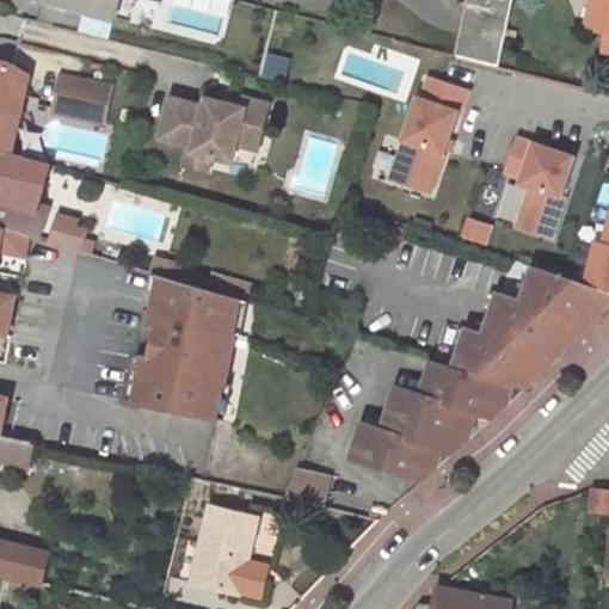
[(53,0),(114,16),(117,0),(53,0)]
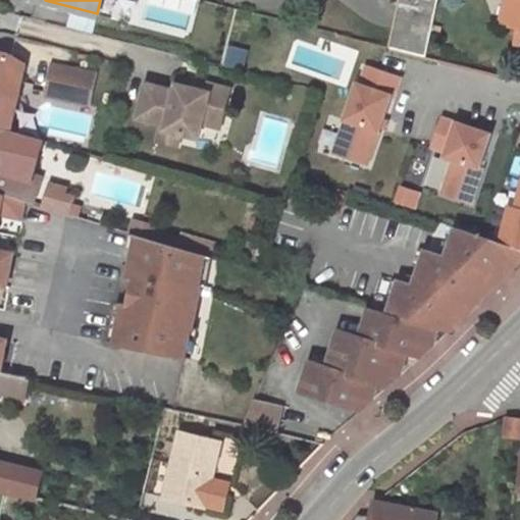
[(147,20),(191,28),(194,0),(150,0),(147,20)]
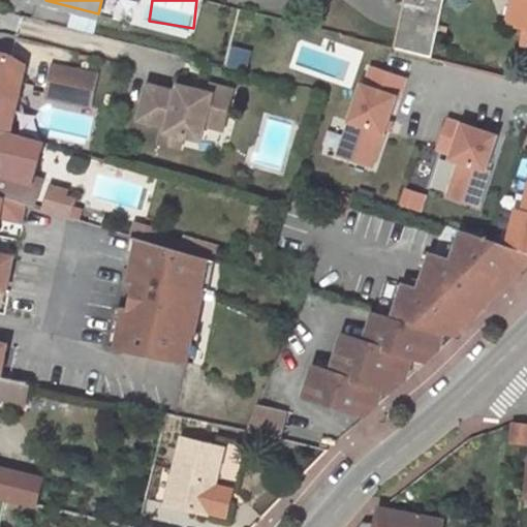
[(403,0),(392,47),(406,50),(430,56),(443,0),(403,0)]
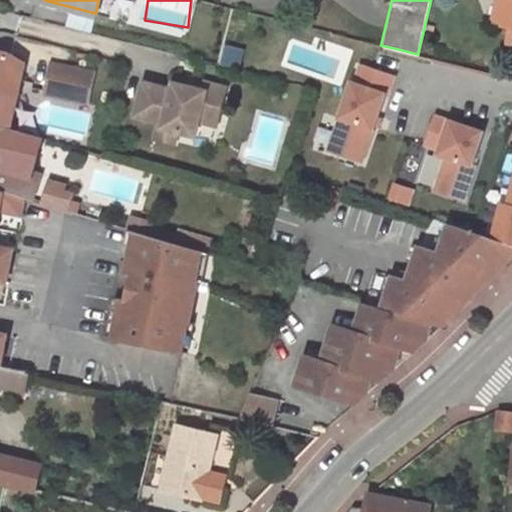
[(497,24),(503,0),(494,0),(489,22),(497,24)]
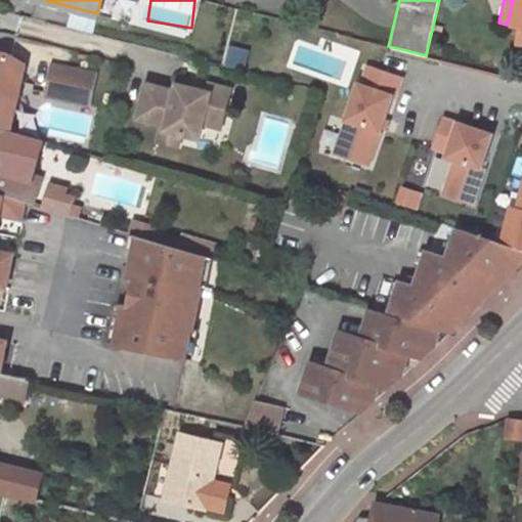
[(513,0),(507,25),(518,28),(515,42),(521,44),(521,0),(513,0)]
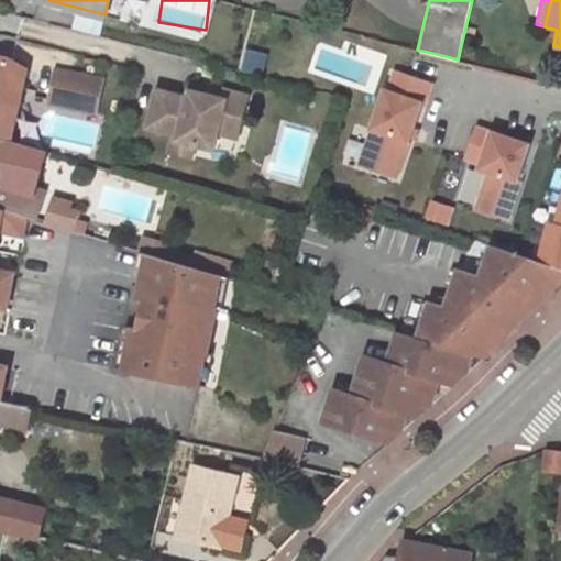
[(0,136),(10,139),(19,102),(29,67),(12,57),(3,55),(0,55),(0,136)]
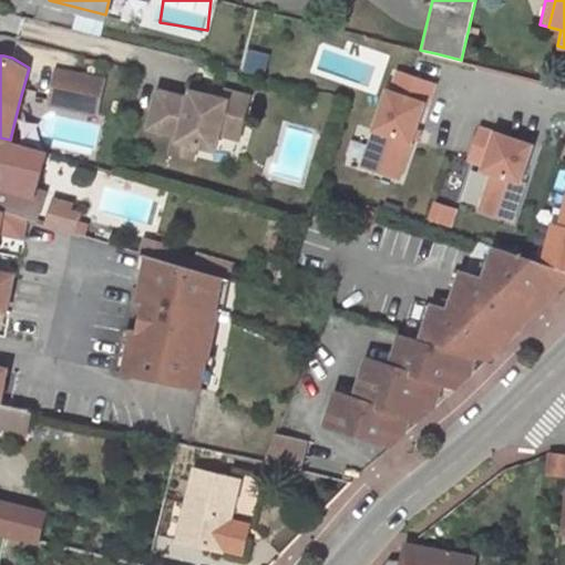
[(106,78),(57,65),(48,101),(98,112),(106,78)]
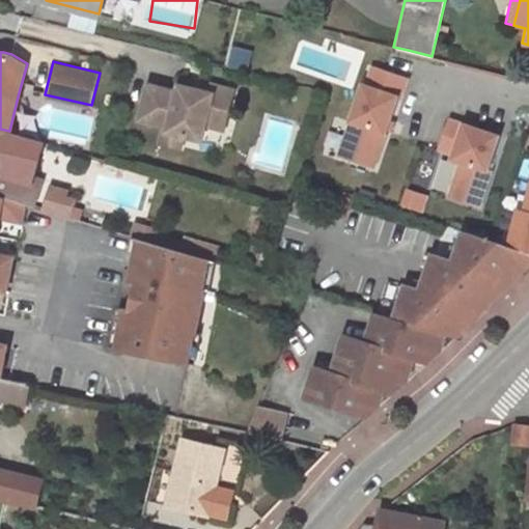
[(343,156),(372,166),(396,96),(399,98),(407,77),(372,64),(366,84),(363,83),(351,119),(356,121),(343,156)]
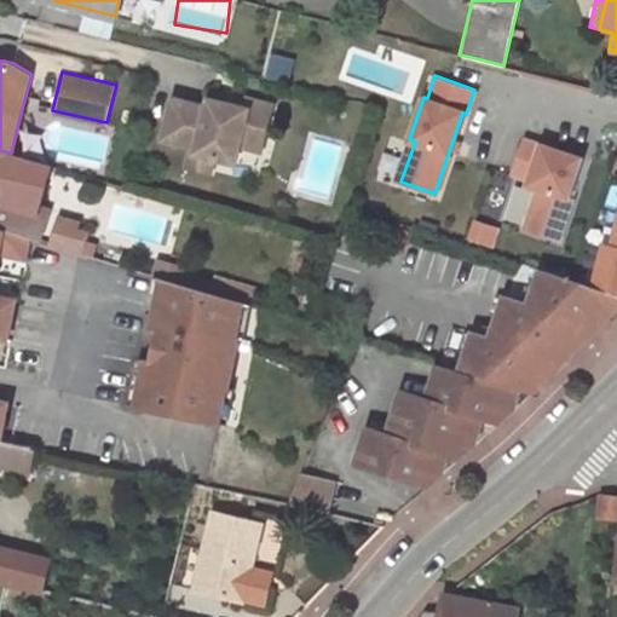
[(255,128),(270,132),(277,104),(252,97),(251,102),(241,101),(238,105),(213,99),(211,105),(179,97),(167,138),(195,145),(190,165),(212,171),(217,156),(238,162),(243,144),(251,146),(255,128)]
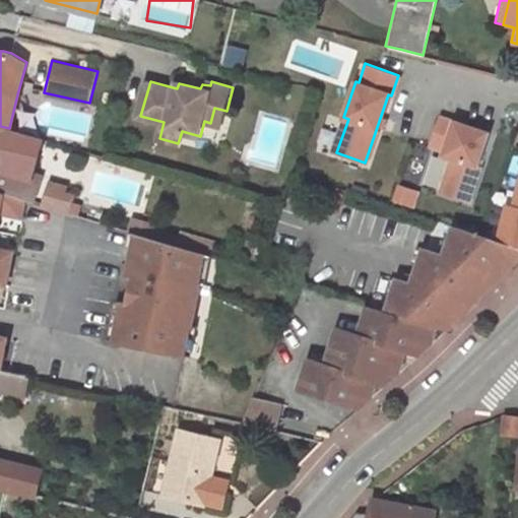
[(221,126),(227,111),(214,108),(210,123),(221,126)]
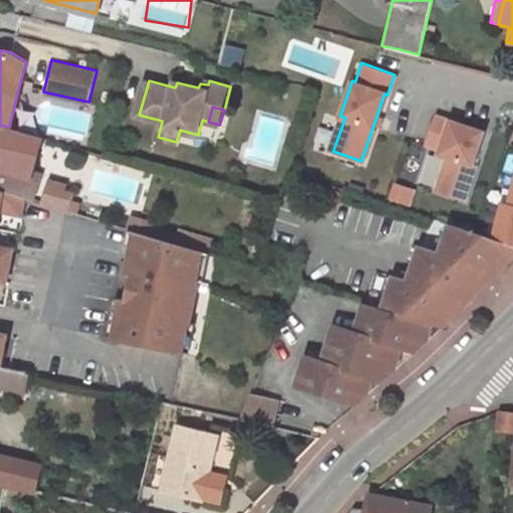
[(483,131),(436,115),(425,143),(441,148),(439,153),(447,156),(435,189),(463,198),(475,164),(472,163),(483,131)]
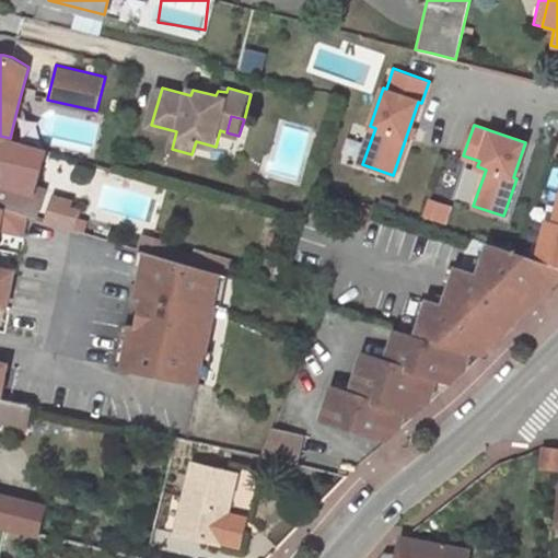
[(357,163),(362,164),(375,128),(370,126),(357,163)]
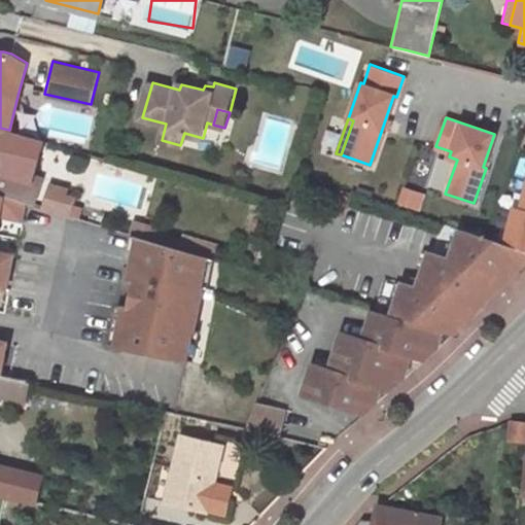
[(0,194),(12,198),(24,201),(36,205),(44,176),(35,174),(45,140),(9,130),(0,128),(0,194)]
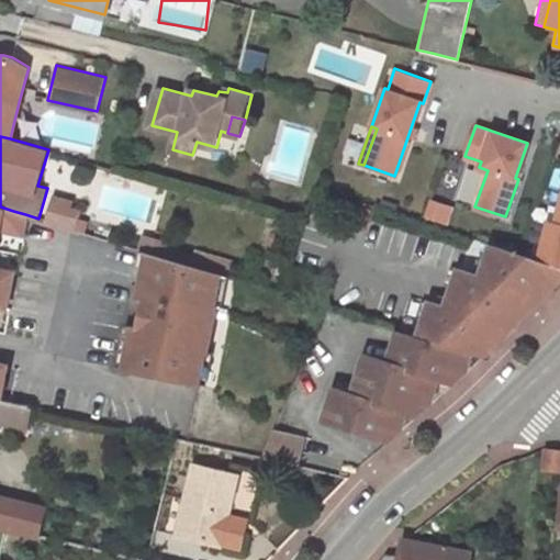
[(547,221),(538,259),(555,265),(559,266),(559,200),(555,223),(547,221)]
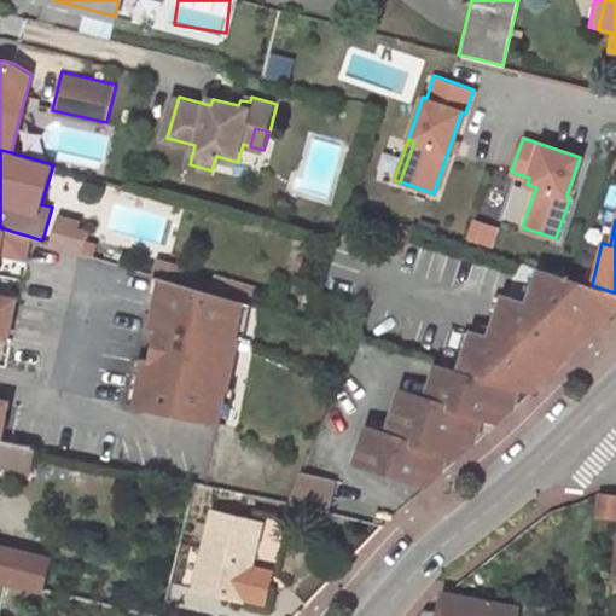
[(0,338),(6,340),(15,300),(0,296),(0,251),(23,257),(28,236),(15,232),(0,227),(0,338)]
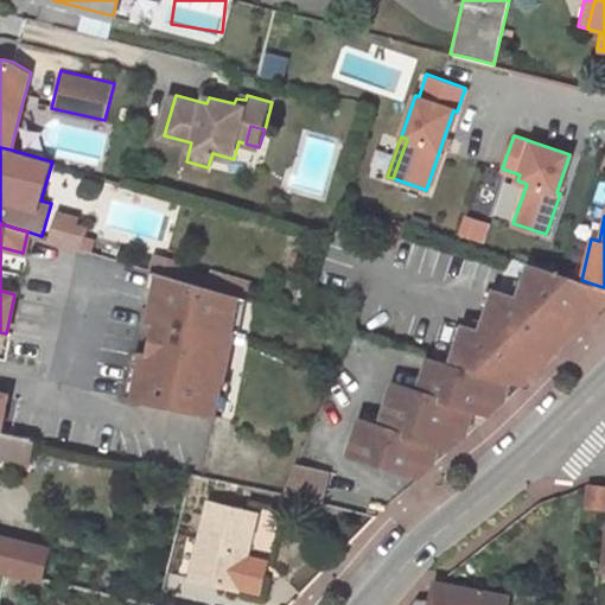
[(52,240),(69,244),(71,233),(56,228),(52,240)]
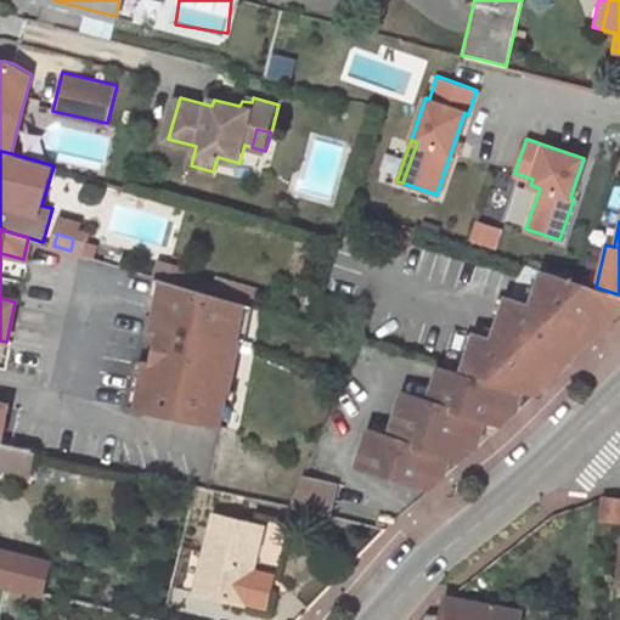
[(71,251),(84,255),(88,242),(73,238),(71,251)]
